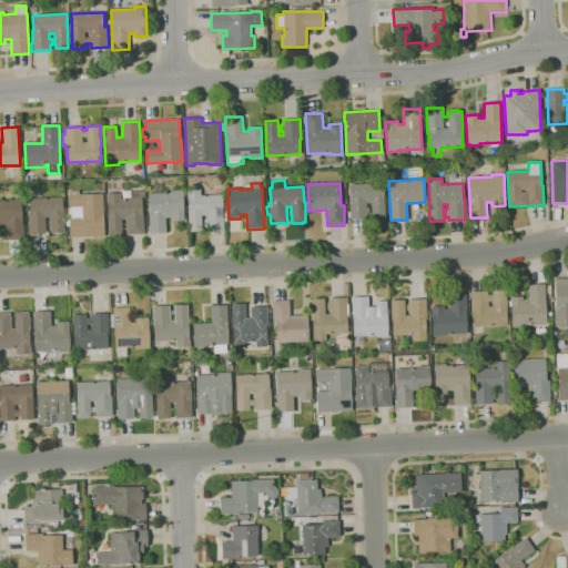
[(351,220),(350,200),(351,200),(351,184),(384,183),(385,219),(373,219),(372,203),(366,203),(367,208),(369,208),(369,214),(367,214),(367,219),(351,220)]
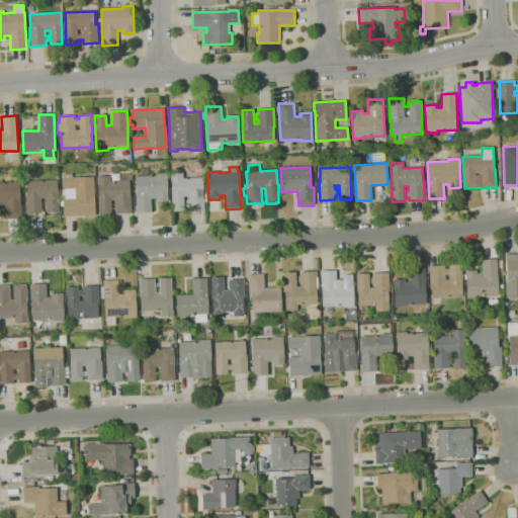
[(137,213),(136,176),(139,176),(139,168),(148,168),(148,176),(156,175),(156,174),(167,173),(167,194),(168,194),(168,201),(157,202),(157,198),(152,198),(152,212),(137,213)]
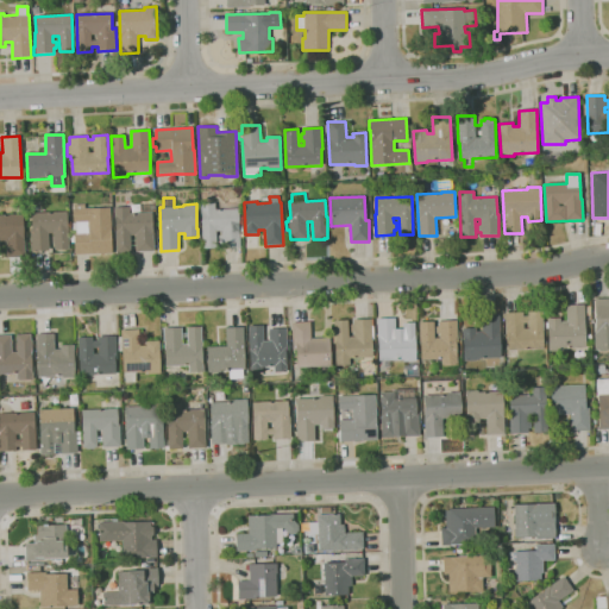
[(117,253),(114,207),(129,207),(129,213),(139,213),(139,202),(152,202),(154,230),(157,230),(158,243),(154,243),(155,251),(137,252),(136,234),(130,236),(131,252),(117,253)]
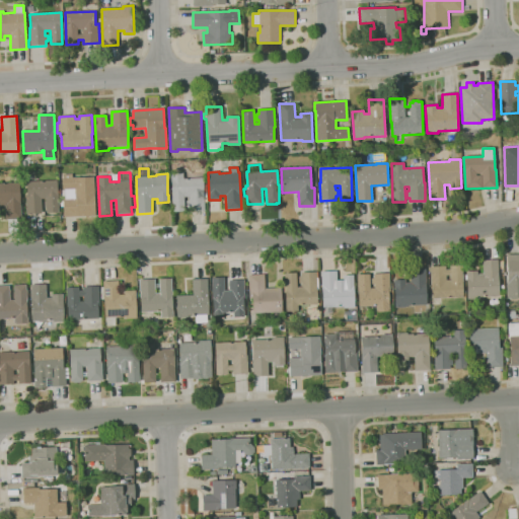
[(172,212),(171,173),(183,172),(183,178),(203,177),(204,193),(205,210),(188,211),(187,201),(190,201),(189,197),(184,197),(184,211),(172,212)]
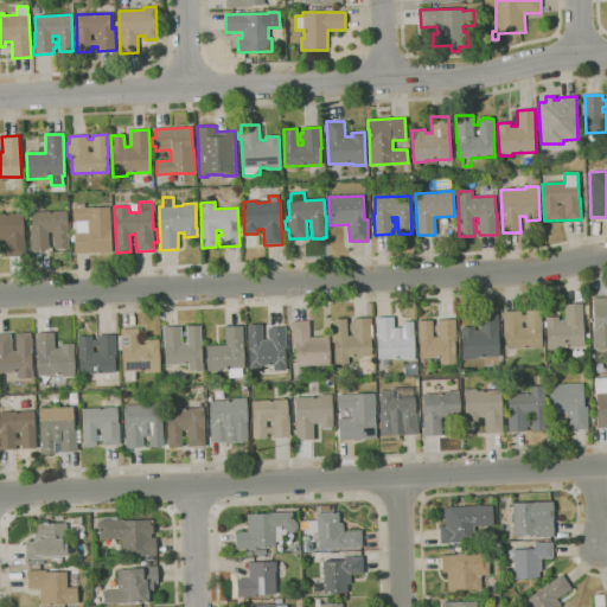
[(75,254),(74,232),(77,232),(76,222),(70,222),(70,219),(74,219),(72,209),(76,209),(76,204),(85,204),(85,208),(110,206),(112,251),(75,254)]
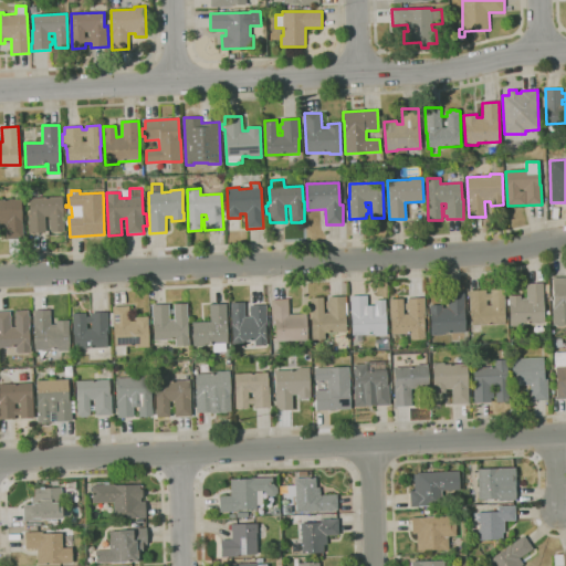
[(29,233),(29,226),(28,226),(28,219),(29,219),(29,212),(30,212),(30,198),(63,197),(64,231),(51,232),(51,217),(45,217),(45,221),(49,221),(49,227),(45,227),(45,232),(29,233)]
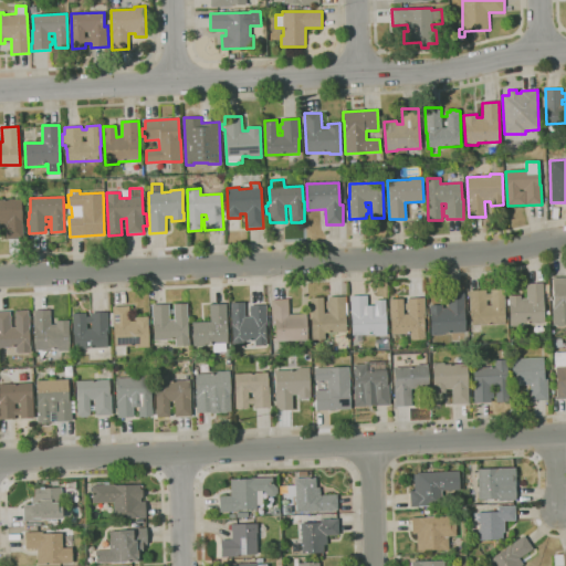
[(8,239),(7,223),(0,224),(1,233),(0,233),(0,199),(22,199),(24,238),(8,239)]
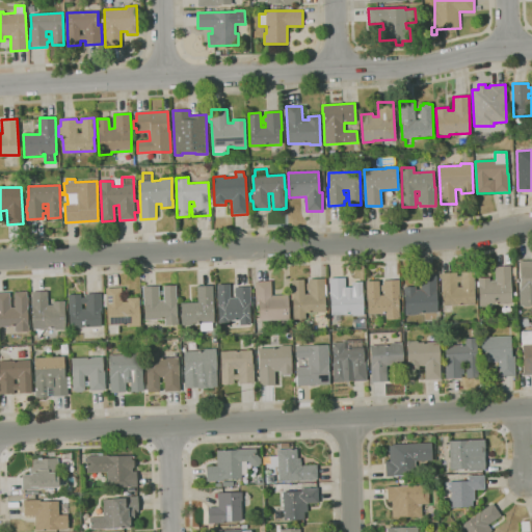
[(531,306),(520,306),(520,280),(516,280),(516,276),(520,276),(520,261),(531,261),(531,306)]
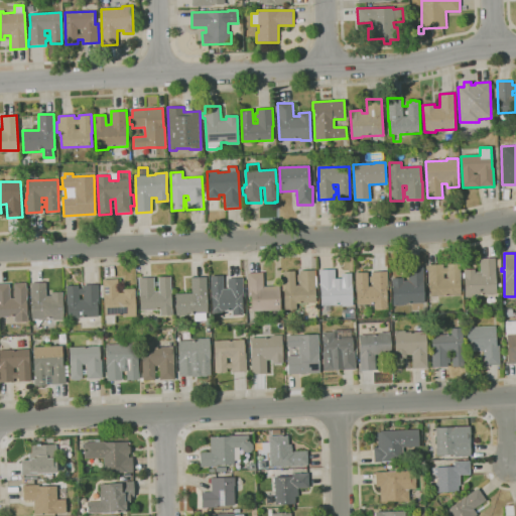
[(465,297),(465,280),(464,280),(464,278),(462,278),(462,273),(464,273),(464,270),(475,269),(475,272),(481,272),(480,258),(495,258),(496,275),(496,294),(476,295),(476,297),(465,297)]
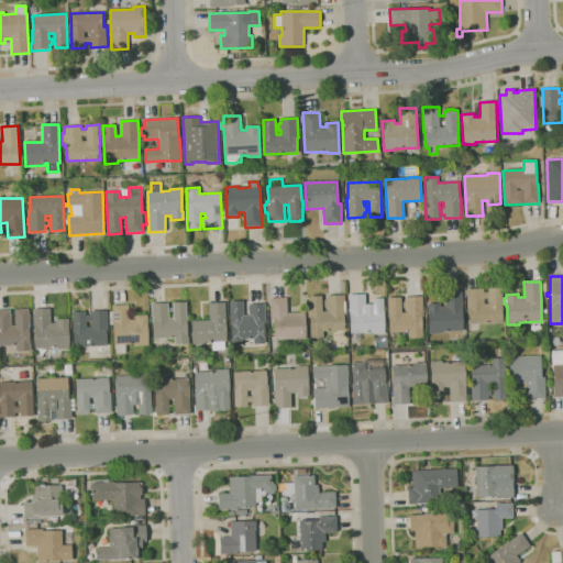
[(488,291),(488,288),(501,287),(504,322),(471,324),(470,309),(467,310),(467,289),(484,288),(484,293),(488,291)]
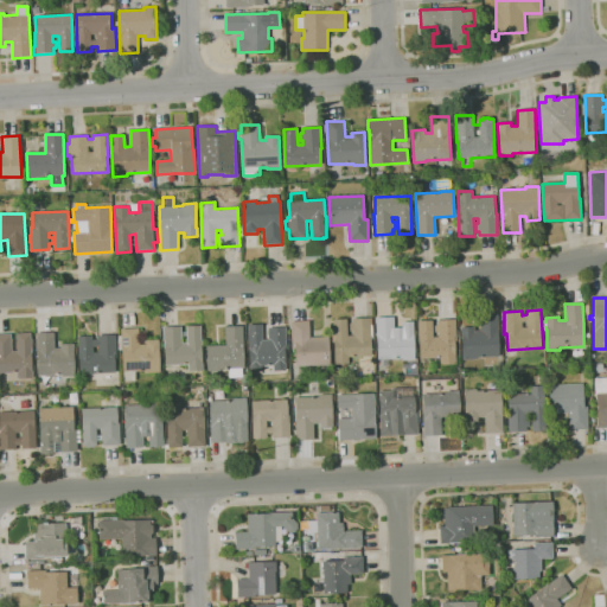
[(485,364),(485,358),(475,358),(475,359),(462,360),(461,339),(460,339),(460,330),(461,330),(461,327),(474,327),(474,331),(480,331),(480,314),(498,313),(499,357),(498,357),(498,364),(485,364)]
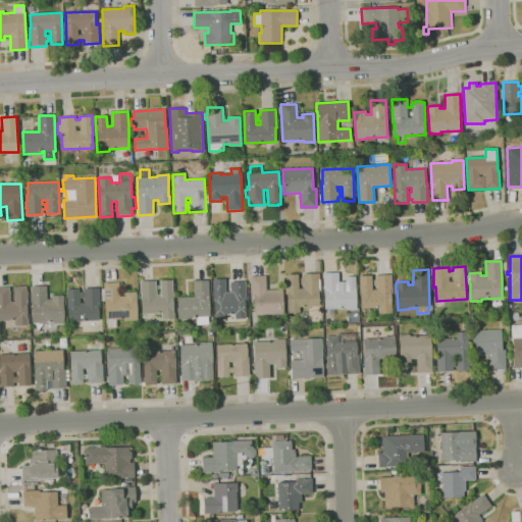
[(327,316),(326,309),(324,309),(323,273),(340,272),(340,282),(346,281),(346,276),(356,276),(357,310),(346,310),(346,309),(334,309),(334,315),(327,316)]
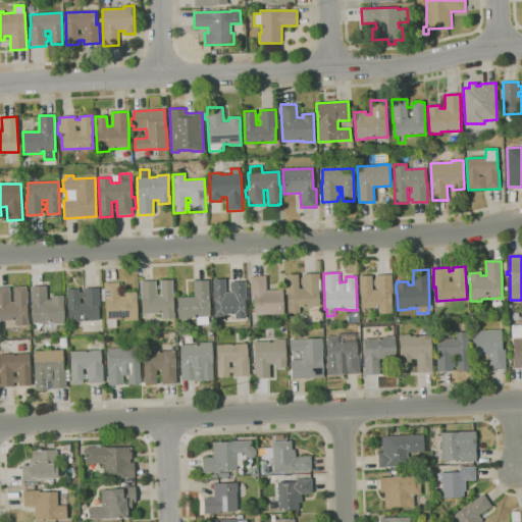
[(288,313),(286,295),(285,284),(286,284),(286,275),(298,274),(299,289),(304,289),(304,284),(301,284),(301,278),(303,278),(303,274),(319,273),(320,292),(319,292),(320,306),(300,307),(300,313),(288,313)]
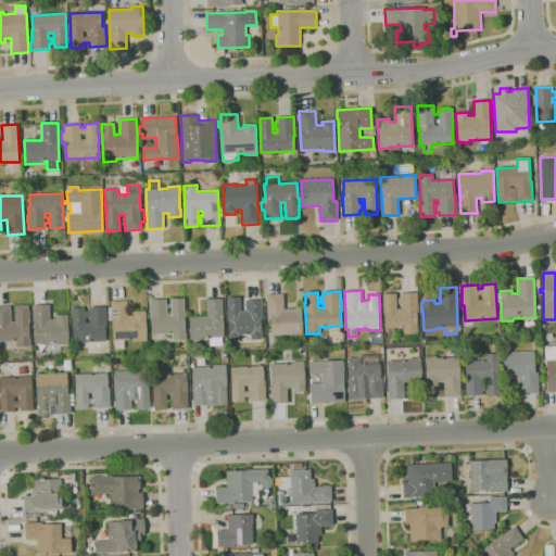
[(403,335),(403,328),(384,329),(383,294),(396,293),(396,304),(399,303),(399,298),(401,298),(401,293),(417,292),(418,303),(420,303),(421,314),(418,314),(418,313),(417,313),(417,318),(421,317),(421,330),(418,331),(418,333),(403,335)]
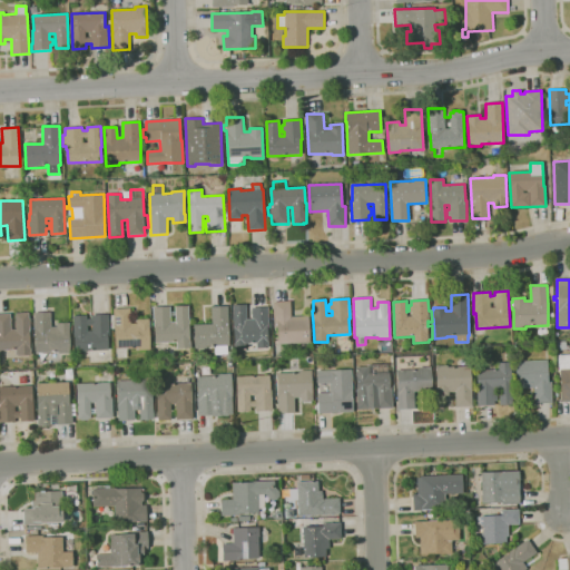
[(278,344),(278,327),(275,327),(274,302),(291,301),(292,316),(308,315),(311,343),(278,344)]
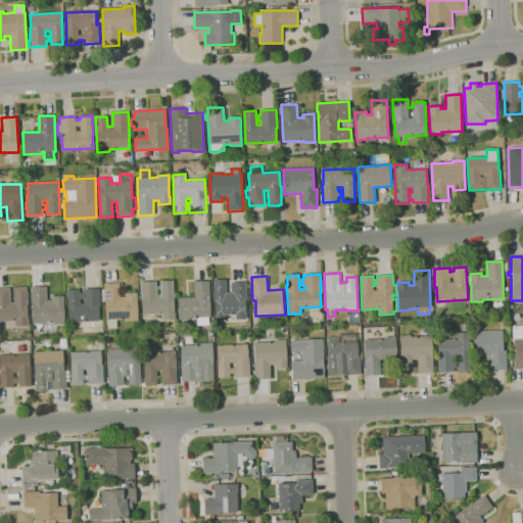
[(236,320),(236,315),(225,315),(225,319),(216,319),(214,280),(226,279),(227,293),(231,292),(231,282),(246,282),(247,300),(246,300),(246,320),(236,320)]
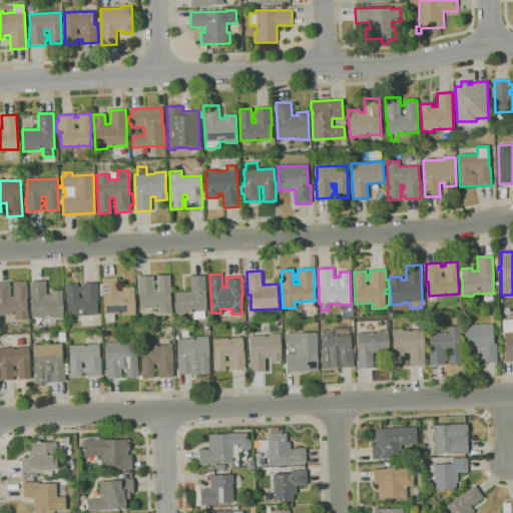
[(159,314),(159,308),(140,309),(139,295),(138,295),(138,277),(153,276),(153,281),(157,281),(157,276),(169,276),(171,313),(159,314)]
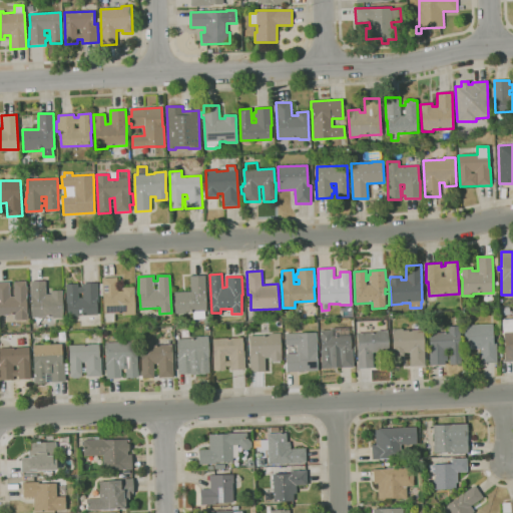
[(193,320),(193,312),(186,313),(186,314),(175,314),(174,293),(190,292),(190,277),(205,276),(206,311),(204,311),(205,319),(193,320)]
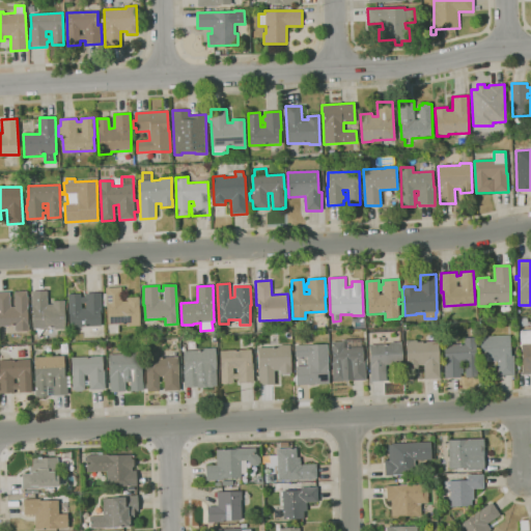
[(108,333),(106,287),(121,287),(122,302),(128,301),(128,298),(139,297),(139,299),(141,299),(141,306),(140,306),(140,326),(129,326),(129,325),(118,325),(118,333),(108,333)]
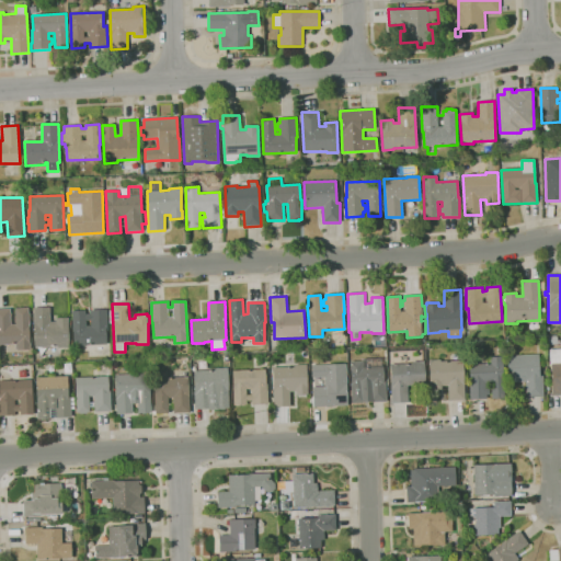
[(58,348),(58,346),(36,347),(35,327),(34,327),(33,308),(49,307),(50,322),(56,322),(56,318),(68,318),(70,347),(58,348)]
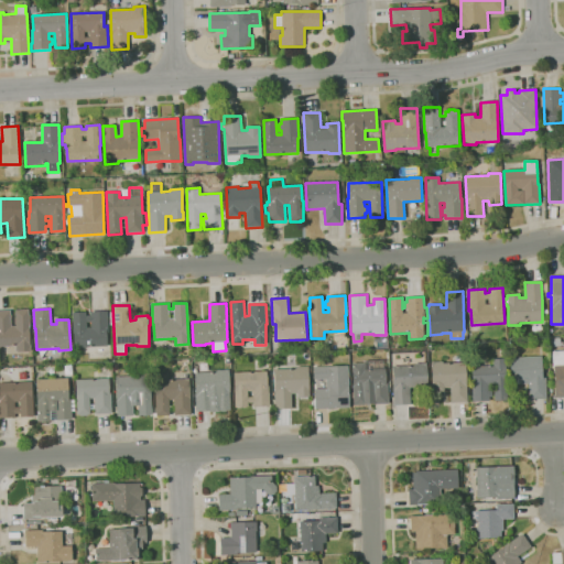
[(17,351),(17,346),(0,346),(0,311),(11,311),(11,326),(17,326),(15,310),(30,310),(31,351),(17,351)]
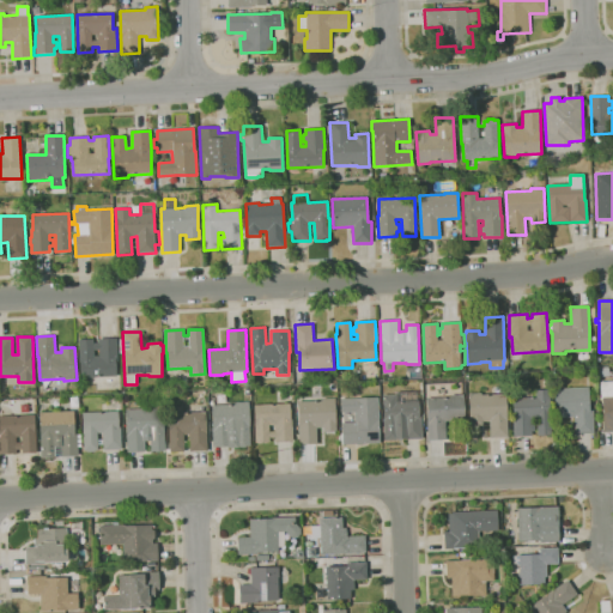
[(82,377),(82,362),(80,362),(79,340),(93,339),(93,344),(98,343),(98,339),(116,339),(117,366),(116,366),(116,376),(82,377)]
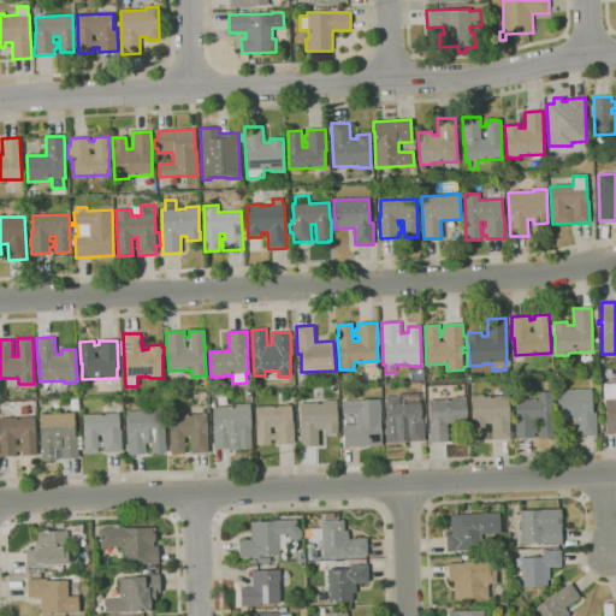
[(615,433),(606,434),(605,400),(604,400),(603,384),(615,383),(615,433)]
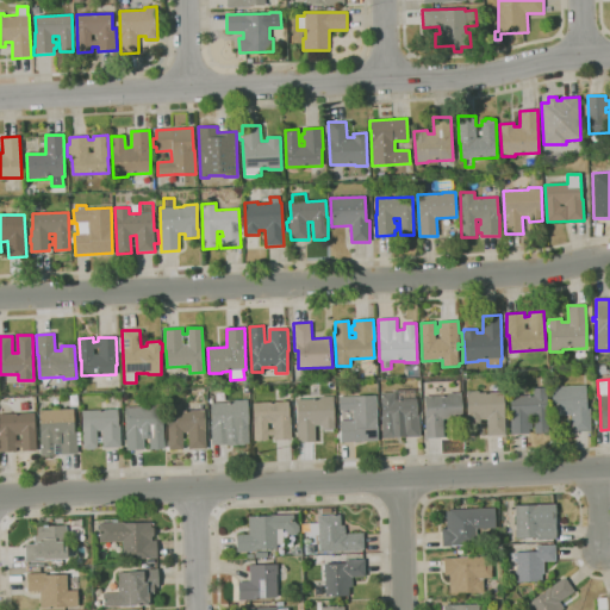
[(572,433),(572,416),(552,416),(551,386),(585,386),(586,409),(590,409),(591,431),(572,433)]
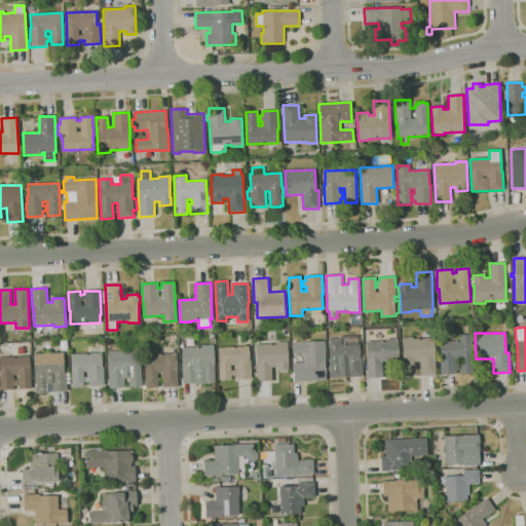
[(441,375),(439,341),(459,340),(459,335),(472,334),(474,373),(461,374),(460,359),(456,359),(456,363),(458,363),(459,370),(456,370),(456,374),(441,375)]
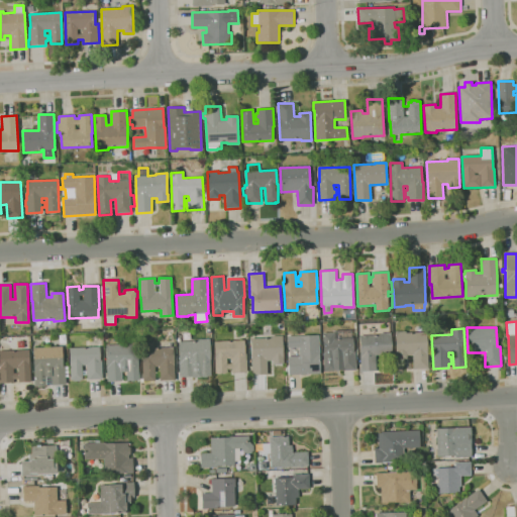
[(413,370),(413,355),(407,355),(408,359),(396,359),(395,332),(406,331),(406,333),(426,332),(427,351),(428,351),(428,369),(413,370)]
